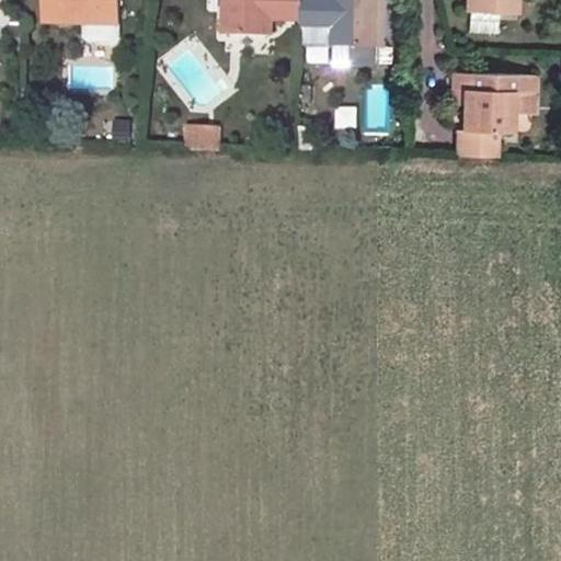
[(119,0),(41,0),(41,20),(119,23),(119,0)]
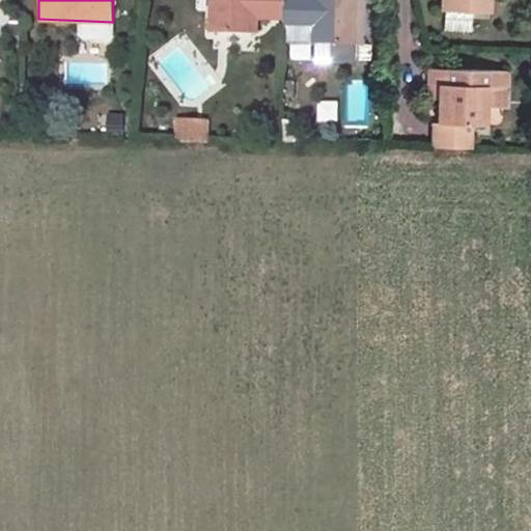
[(256,32),(256,16),(256,0),(213,0),(212,31),(256,32)]
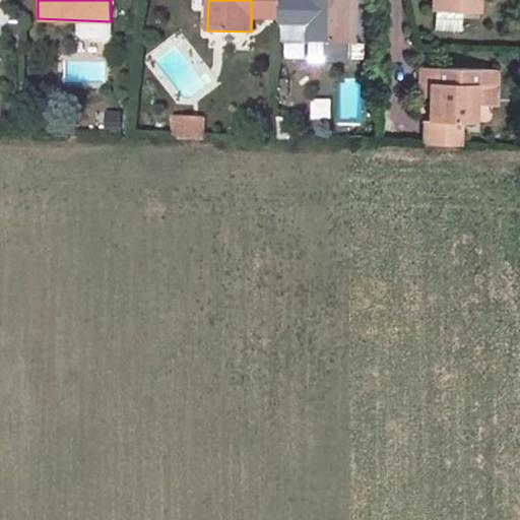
[(263,15),(263,0),(251,0),(251,15),(263,15)]
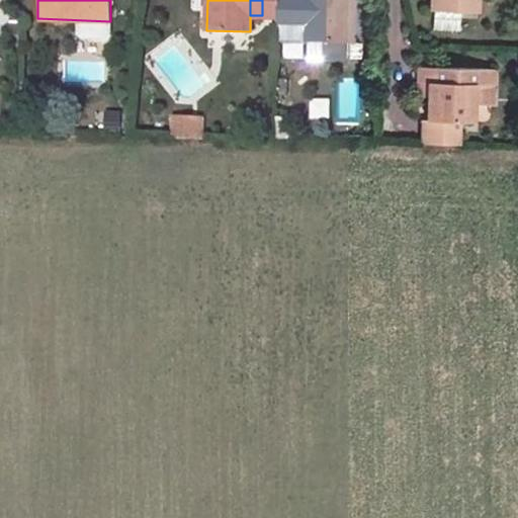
[(279,16),(278,0),(262,0),(262,15),(279,16)]
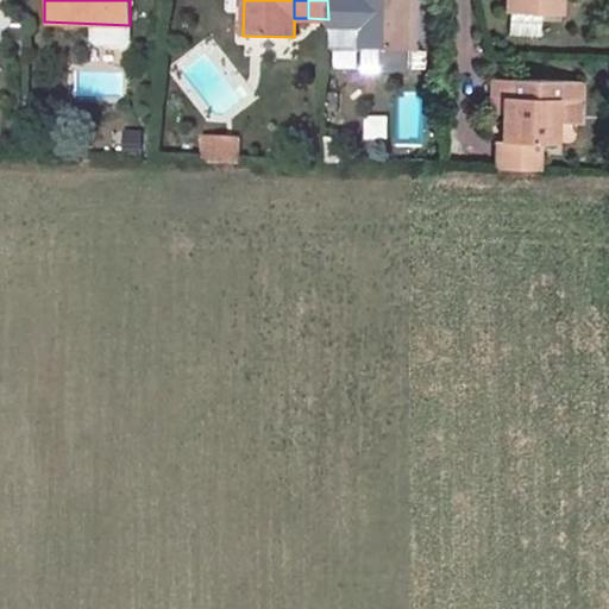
[(362,0),(362,30),(346,30),(346,0),(327,0),(328,19),(327,45),(408,48),(412,48),(412,0),(362,0)]
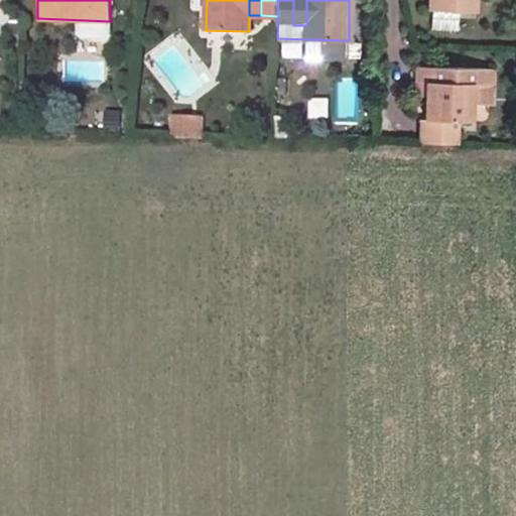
[(293,0),(293,25),(306,25),(306,0),(293,0)]
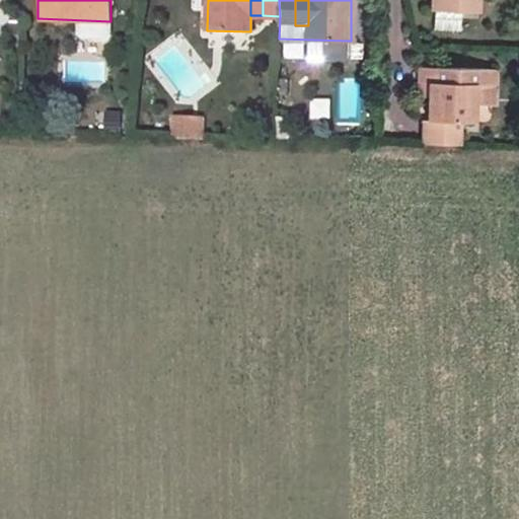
[(431,0),(431,9),(434,9),(434,28),(459,29),(460,11),(476,12),(476,0),(431,0)]
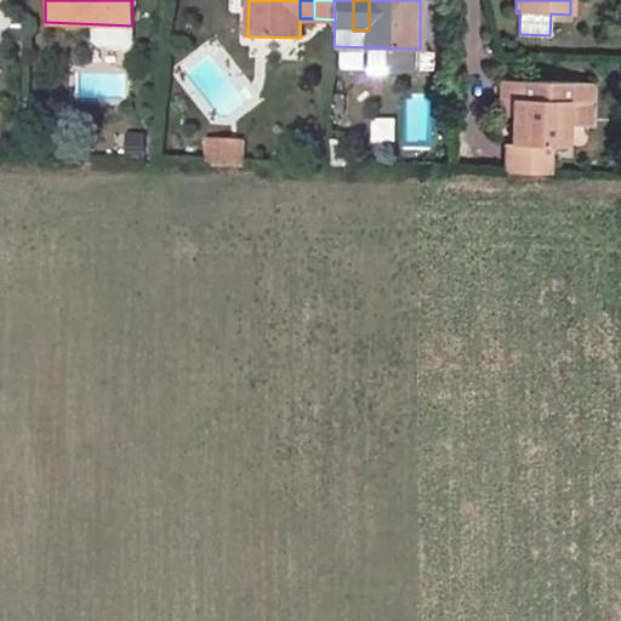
[(371,67),(416,69),(416,49),(371,47),(371,67)]
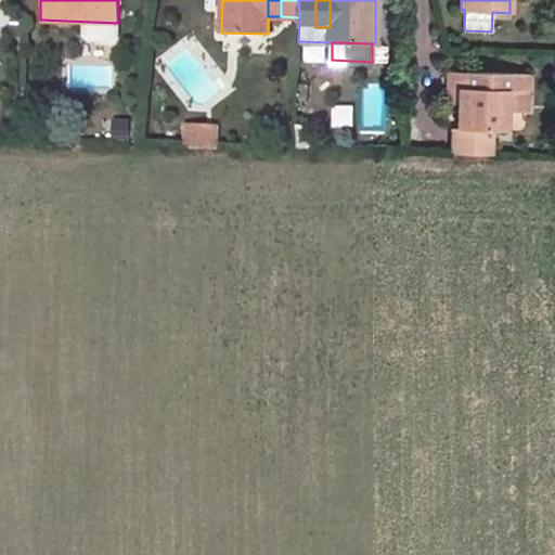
[(447,71),(446,99),(456,100),(456,87),(464,87),(464,71),(447,71)]
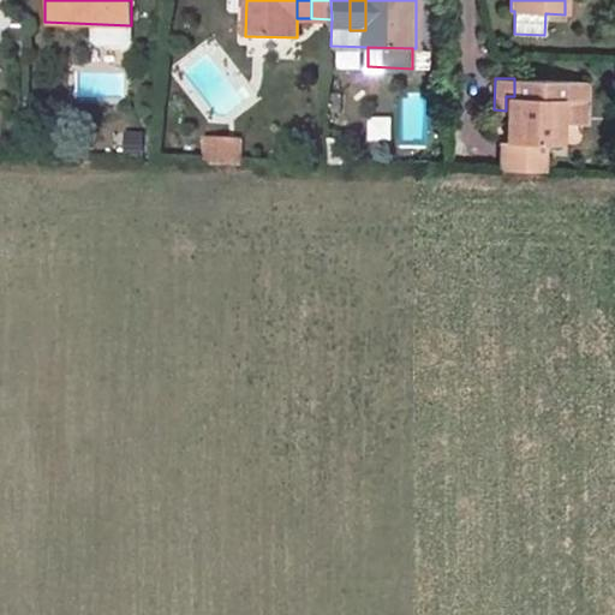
[(560,99),(583,99),(583,81),(514,78),(514,96),(506,96),(506,111),(505,141),(500,141),(499,168),(543,169),(544,143),(559,142),(560,99)]
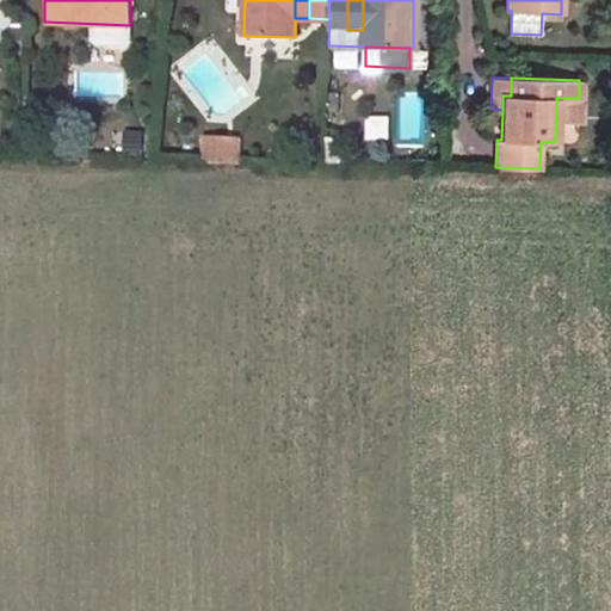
[(365,116),(365,139),(388,140),(389,116),(365,116)]
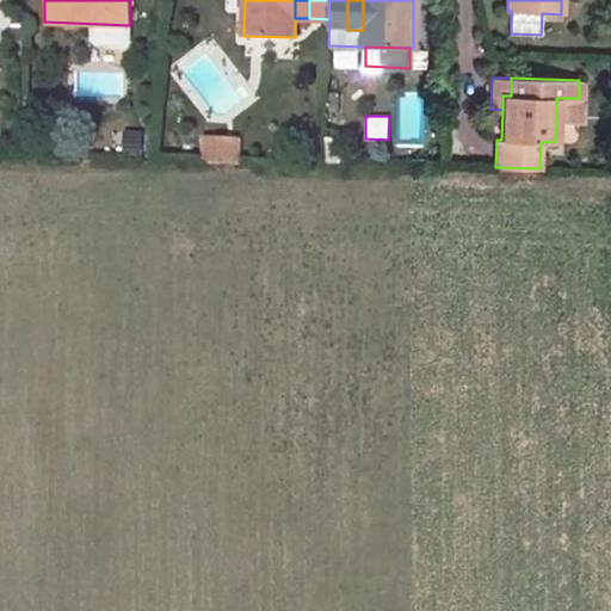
[(239,137),(203,136),(202,164),(238,165),(239,137)]
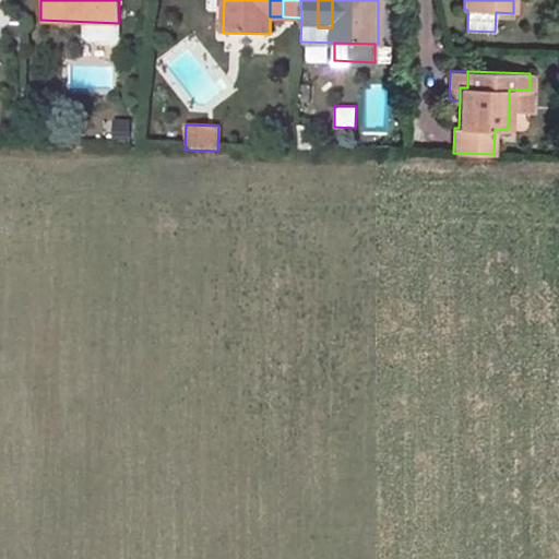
All buildings are outlined.
